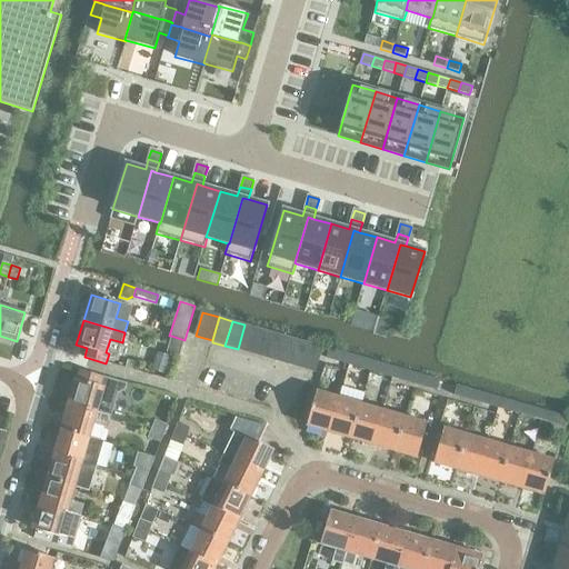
[(250,353),(258,328),(245,325),(238,349),(250,353)]
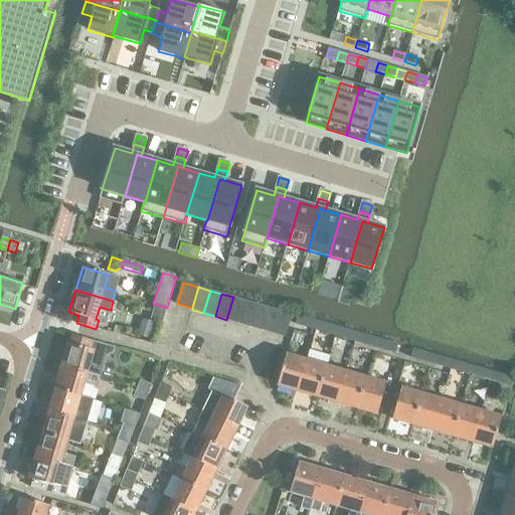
[(238,323),(245,301),(233,297),(226,320),(238,323)]
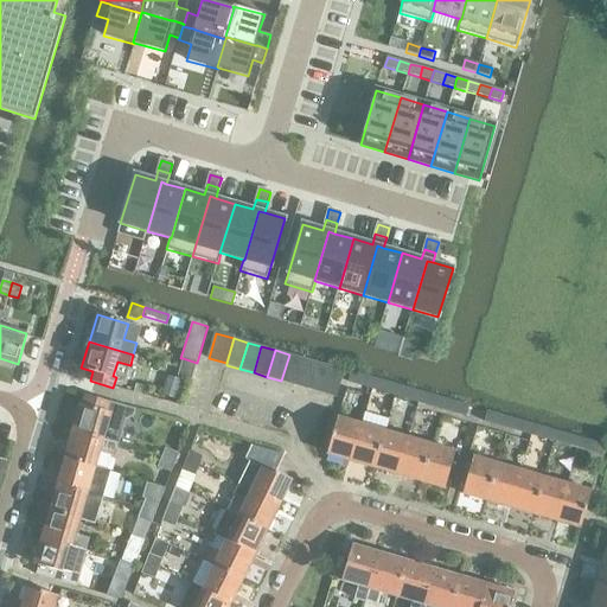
[(294,385),(302,358),(289,355),(281,381),(294,385)]
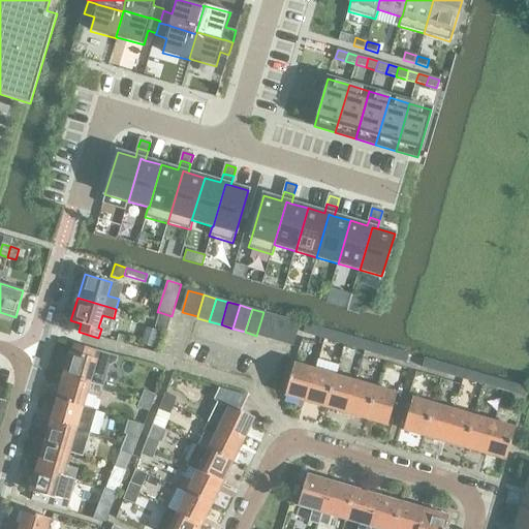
[(168,324),(172,316),(159,312),(157,321),(168,324)]
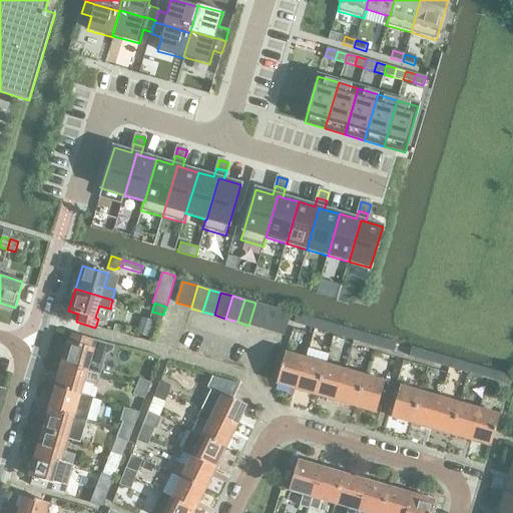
[(261,329),(268,307),(255,303),(248,326),(261,329)]
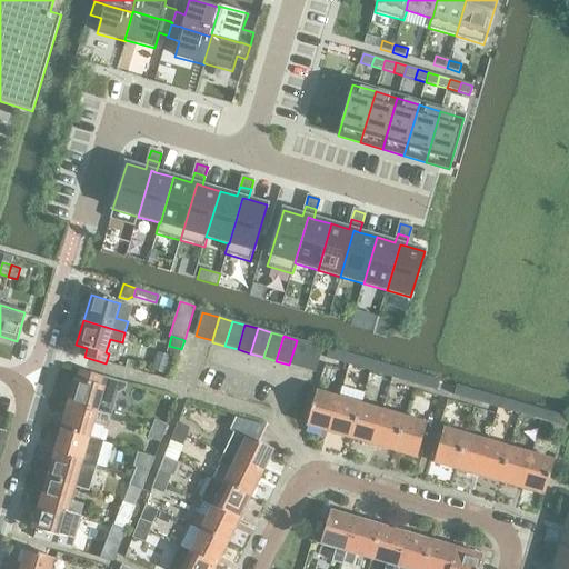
[(302,369),(309,343),(297,340),(289,365),(302,369)]
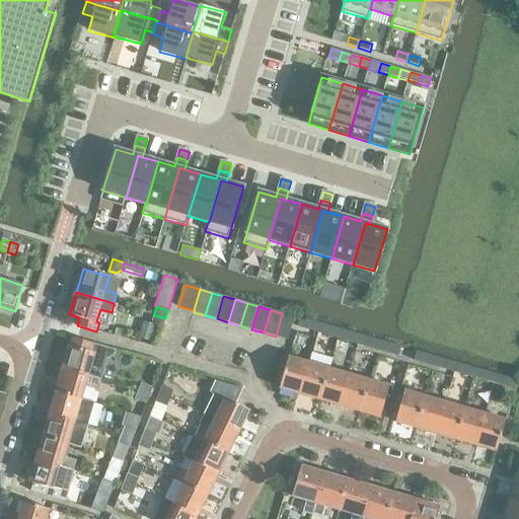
[(294,317),(282,313),(276,337),(287,340),(294,317)]
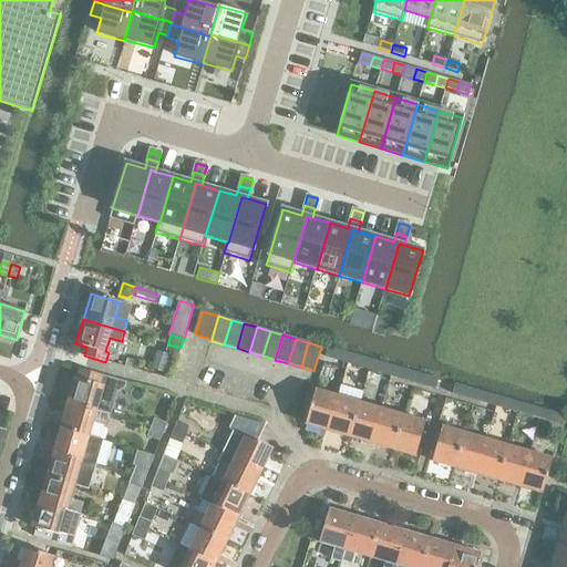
[(168,344),(165,353),(172,356),(178,357),(181,348),(168,344)]
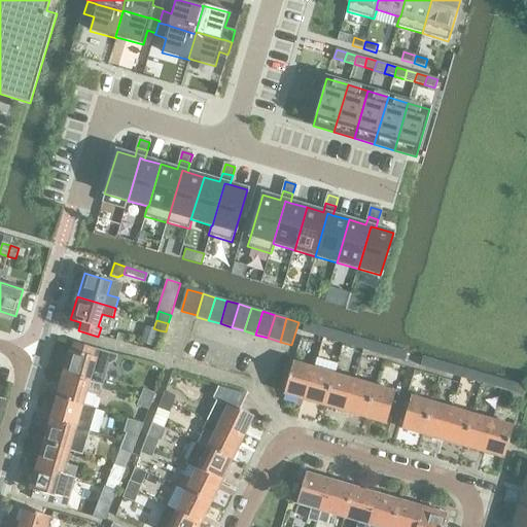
[(323,339),(325,329),(305,324),(303,332),(323,339)]
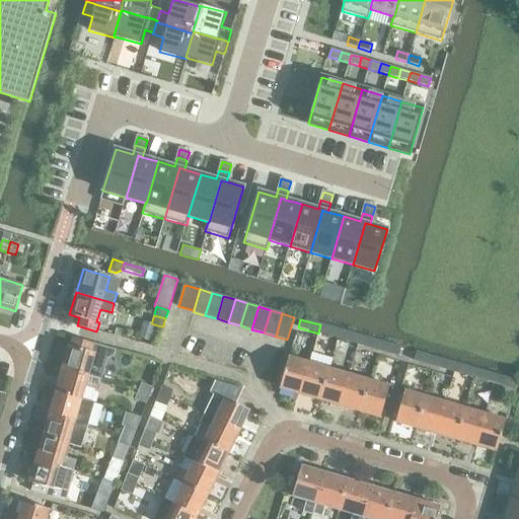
[(144,321),(139,338),(153,342),(157,325),(151,323),(144,321)]
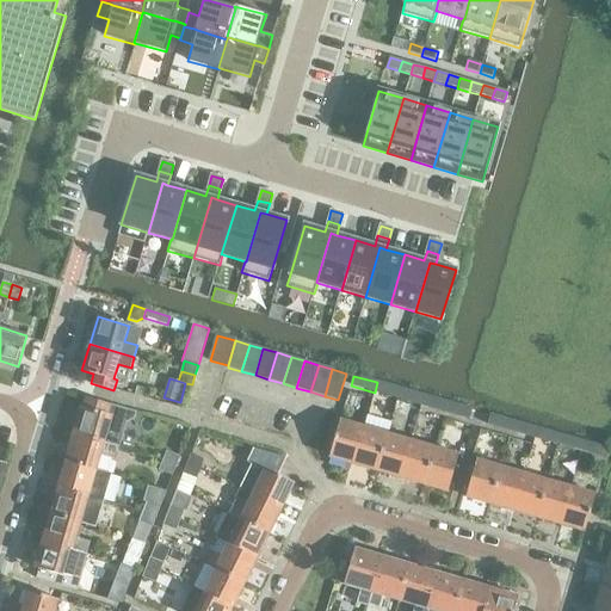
[(397,400),(401,389),(377,382),(375,393),(397,400)]
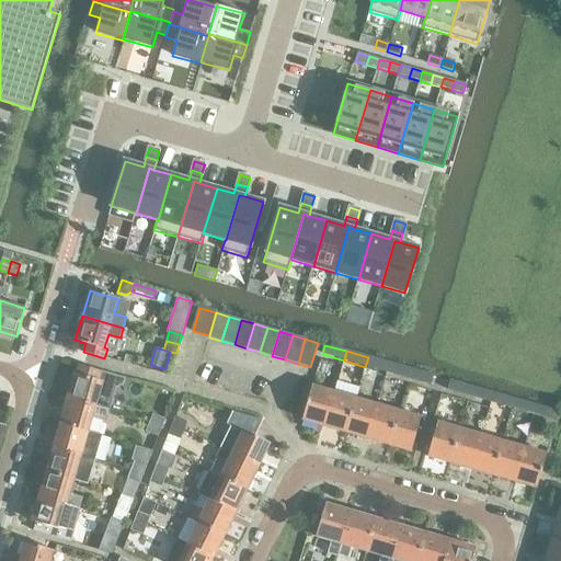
[(387,373),(390,364),(368,357),(365,367),(387,373)]
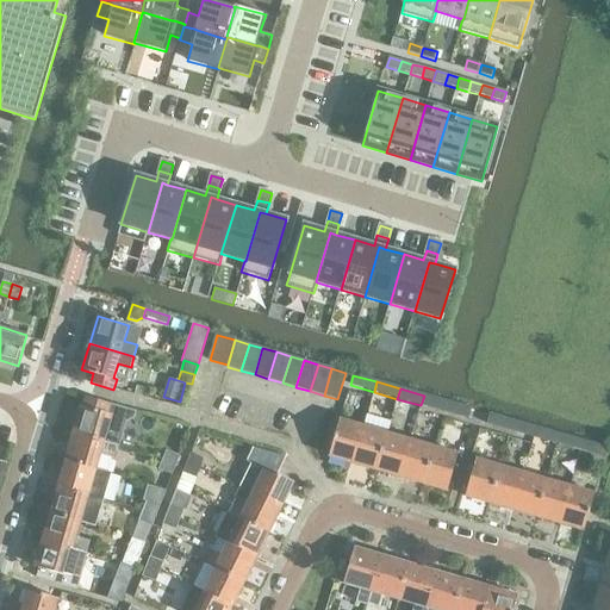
[(444,412),(447,402),(424,396),(421,405),(444,412)]
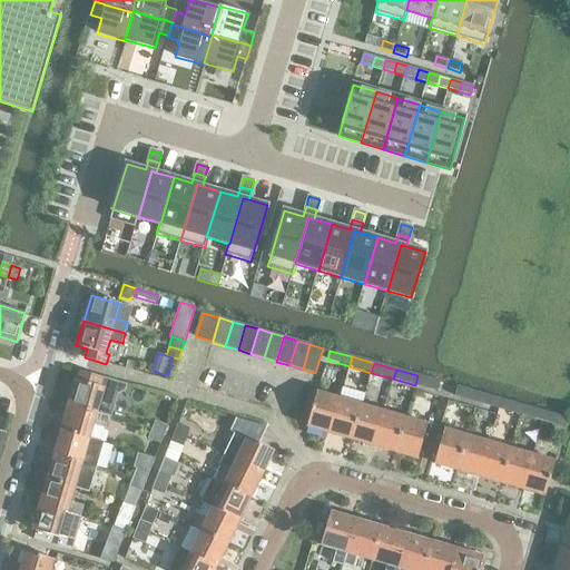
[(438,392),(440,382),(418,375),(415,385),(438,392)]
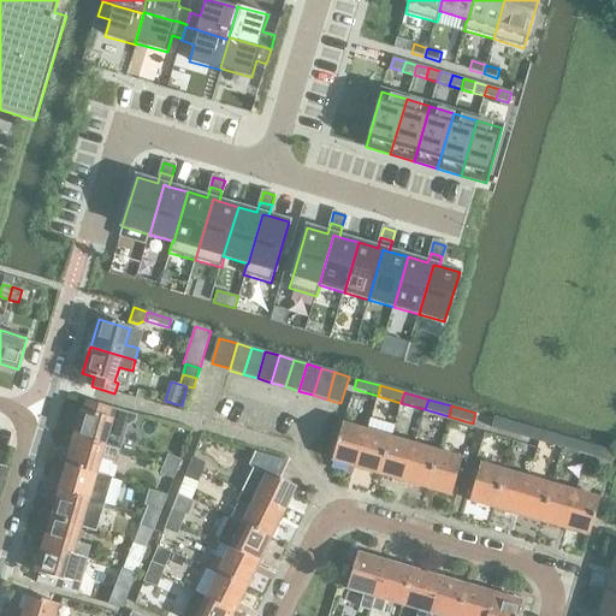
[(100,407),(96,415),(82,412),(73,438),(119,451),(126,426),(129,426),(135,422),(136,418),(100,407)]
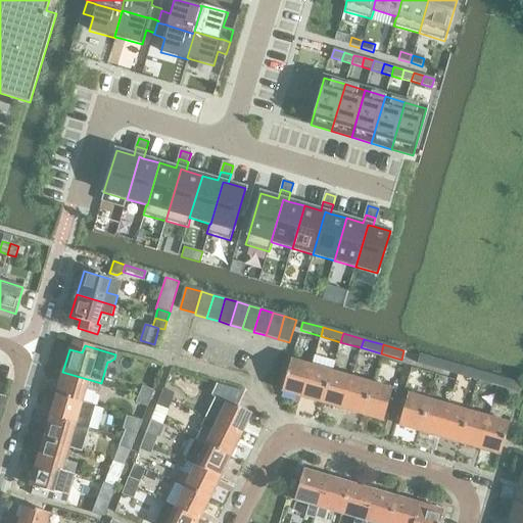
[(437,370),(439,361),(420,355),(417,364),(437,370)]
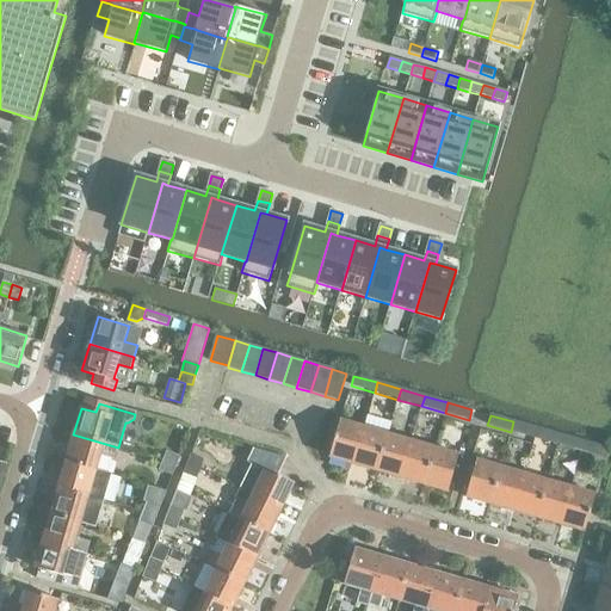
[(377,471),(388,434),(392,423),(368,417),(364,427),(353,464),(377,471)]
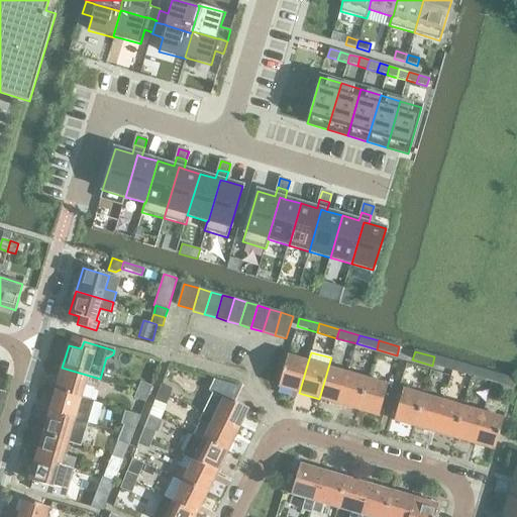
[(299,393),(308,362),(289,356),(280,388),(299,393)]
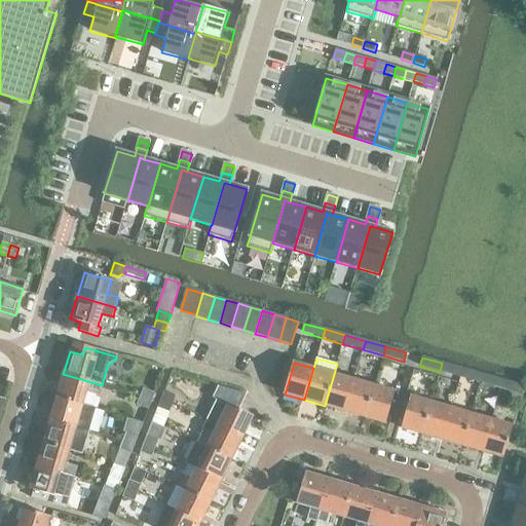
[(460,377),(462,369),(442,363),(440,372),(460,377)]
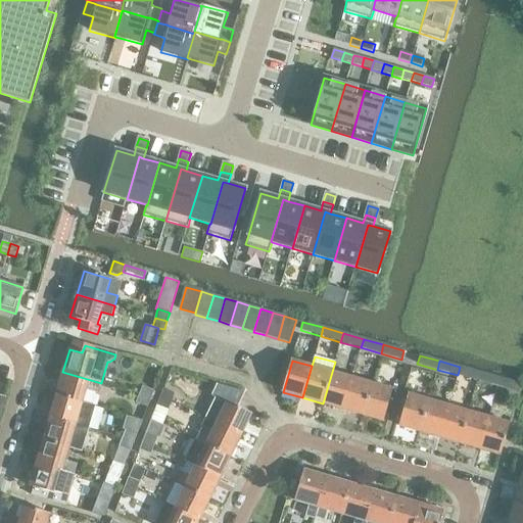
[(480,373),(460,367),(458,375),(478,381),(480,373)]
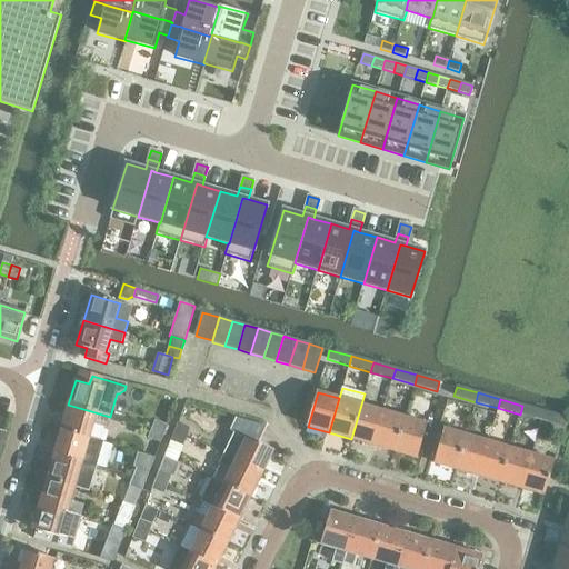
[(110,417),(68,405),(61,430),(90,438),(95,422),(107,427),(110,417)]
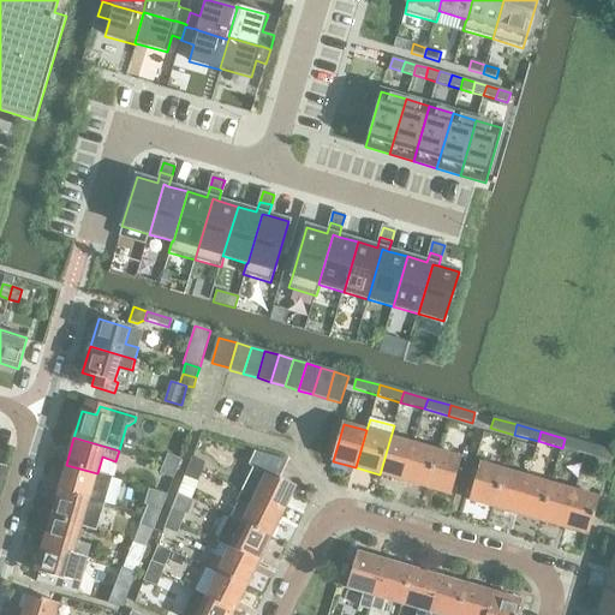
[(404,482),(415,445),(390,437),(380,475),(404,482)]
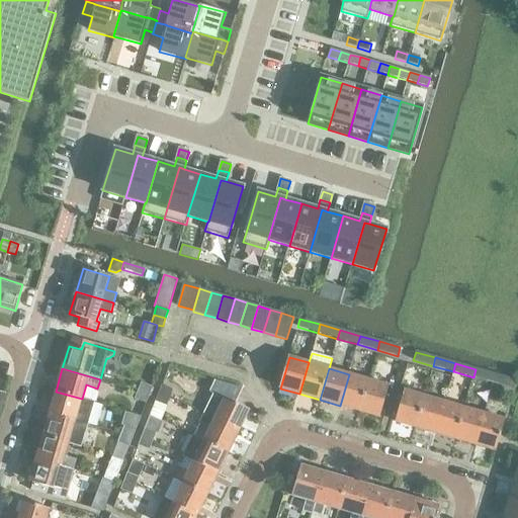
[(494,383),(496,375),(476,369),(473,377),(494,383)]
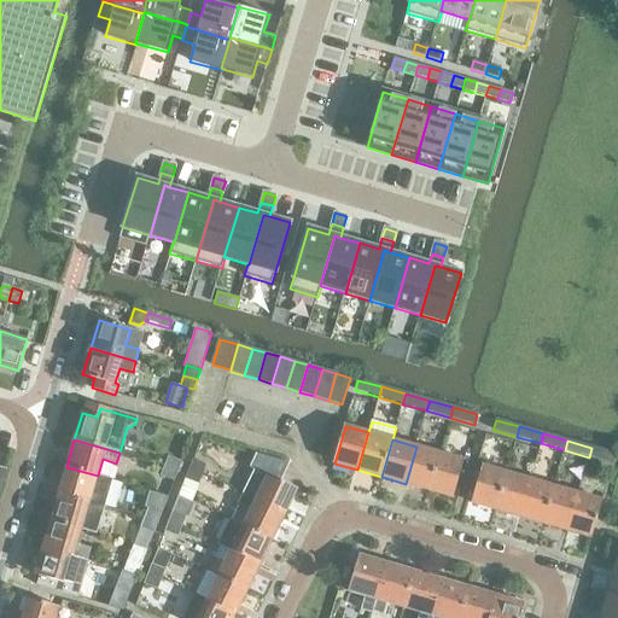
[(429,490),(439,453),(417,447),(406,484),(429,490)]
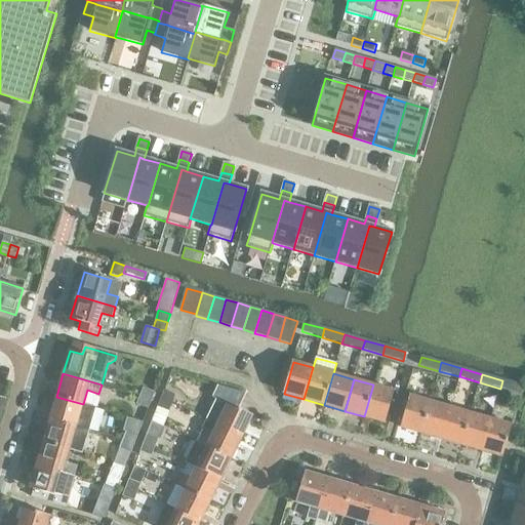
[(523,386),(502,380),(500,389),(521,395),(523,386)]
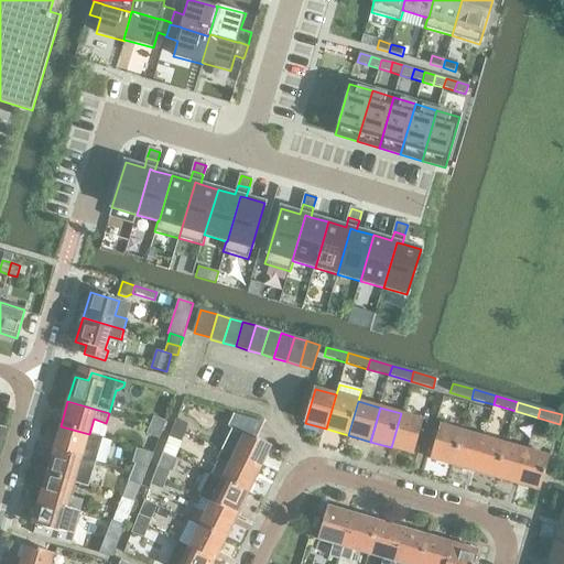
[(423,420),(401,413),(391,447),(413,454),(423,420)]
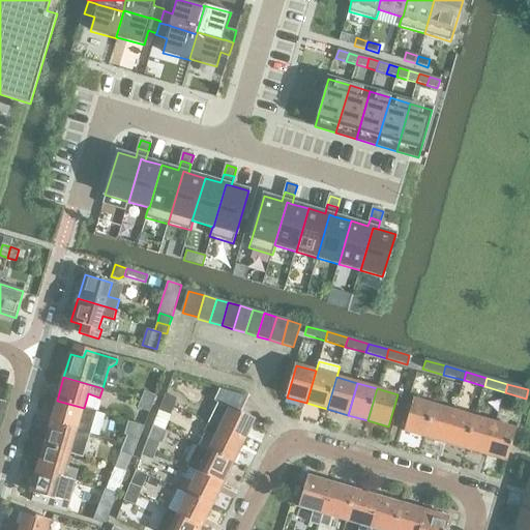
[(218,403),(208,423),(244,441),(255,420),(241,413),(248,398),(221,389),(215,401),(218,403)]
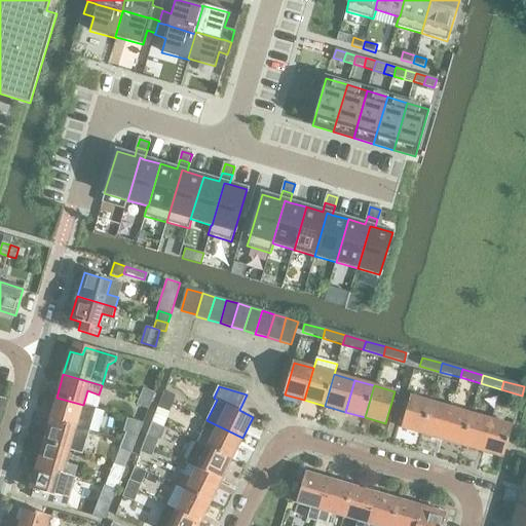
[(152,401),(154,393),(144,389),(141,397),(152,401)]
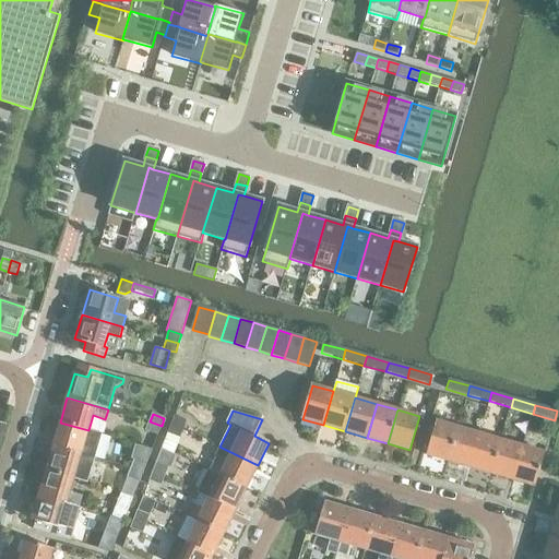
[(187,420),(175,416),(171,425),(182,429),(187,420)]
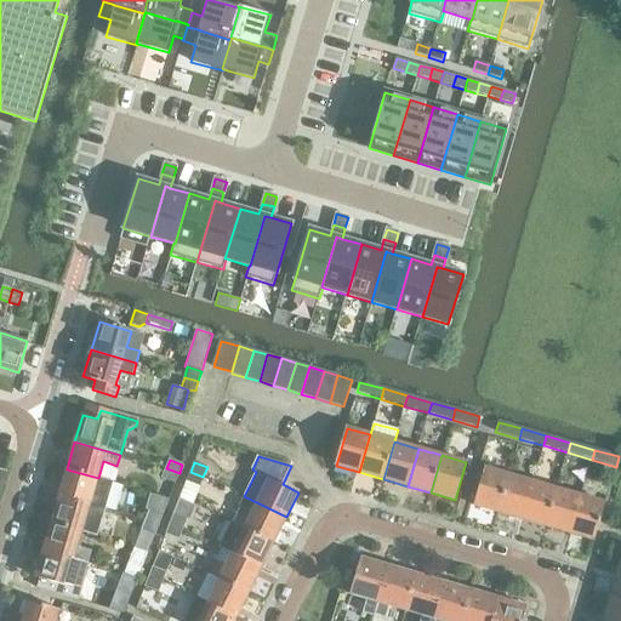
[(180,473),(166,468),(161,479),(175,484),(180,473)]
